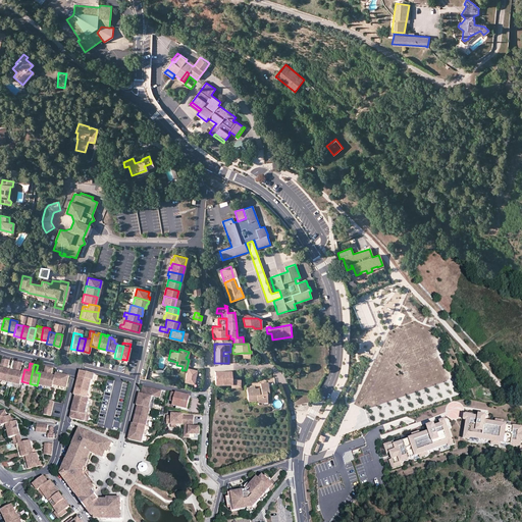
[(45,386),(49,368),(46,367),(44,374),(40,373),(37,385),(45,386)]
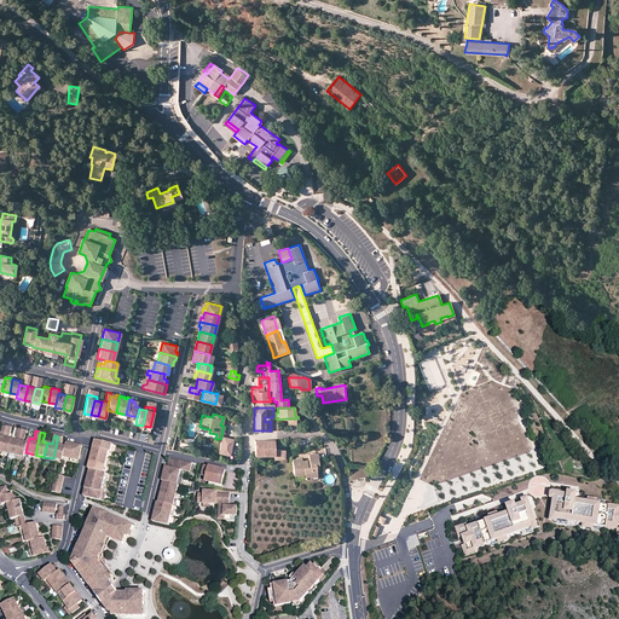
[(63,437),(58,437),(53,458),(63,461),(63,457),(65,446),(61,445),(63,437)]
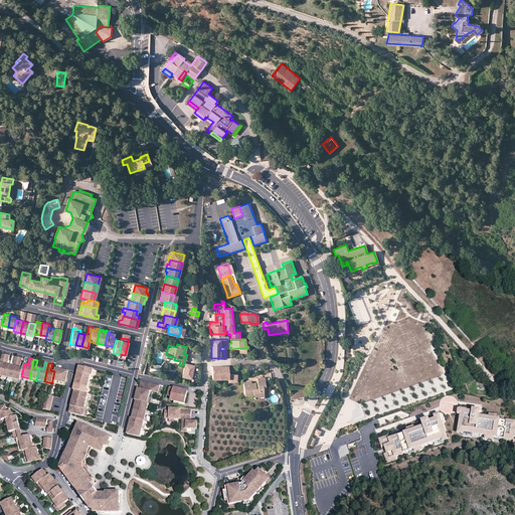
[(185,368),(183,367),(181,376),(190,379),(193,365),(186,363),(185,368)]
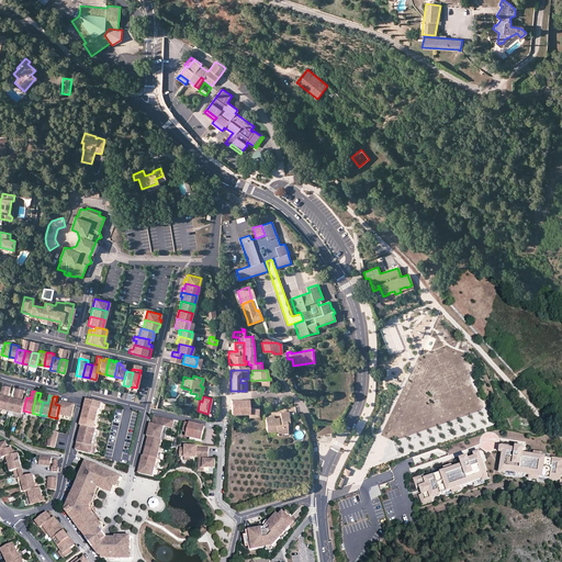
[(7,398),(4,397),(1,411),(8,412),(11,398),(7,398)]
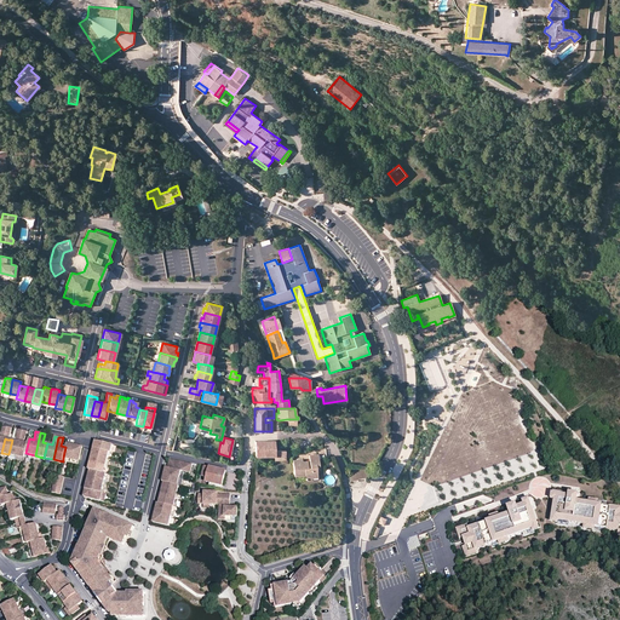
[(17,441),(12,440),(9,454),(17,457),(19,442),(17,441)]
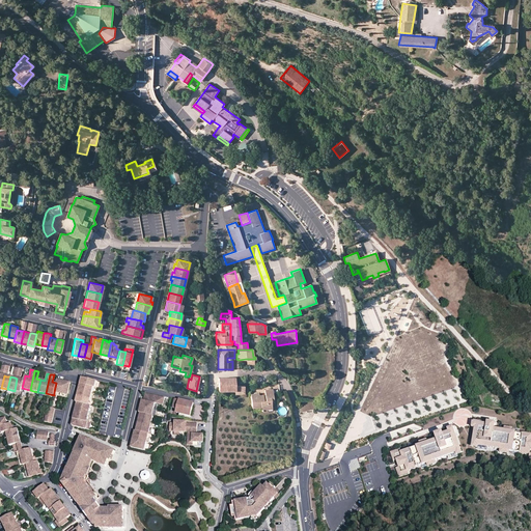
[(235,376),(218,378),(219,391),(234,390),(235,394),(244,394),(244,386),(235,386),(235,376)]
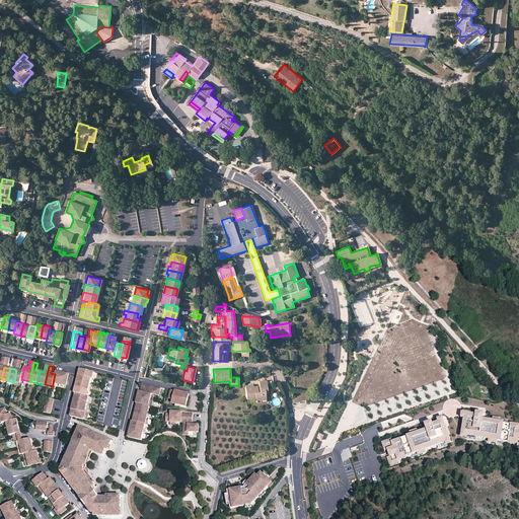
[(94,373),(80,369),(78,376),(91,379),(92,379),(94,373)]
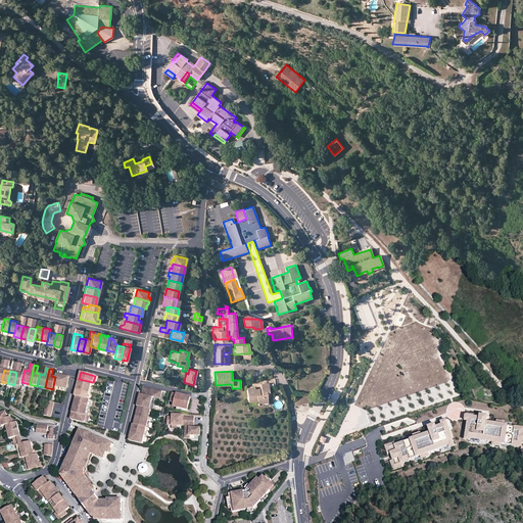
[(19,373),(16,373),(14,385),(20,386),(20,385),(21,382),(24,374),(19,373)]
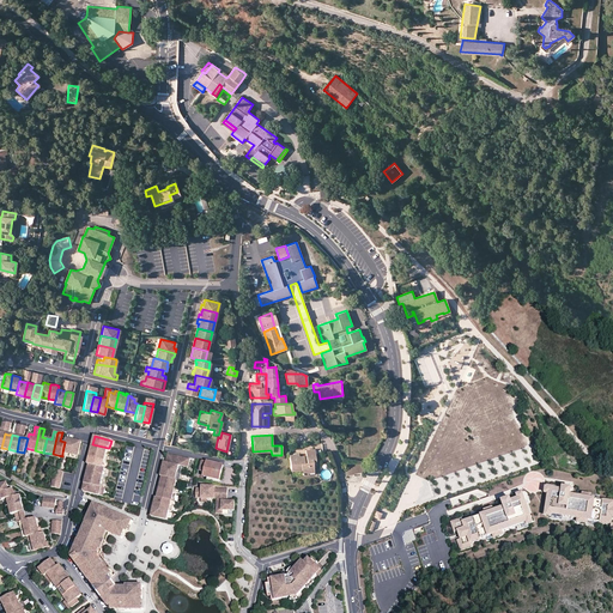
[(71,454),(73,441),(66,438),(65,442),(62,453),(71,454)]
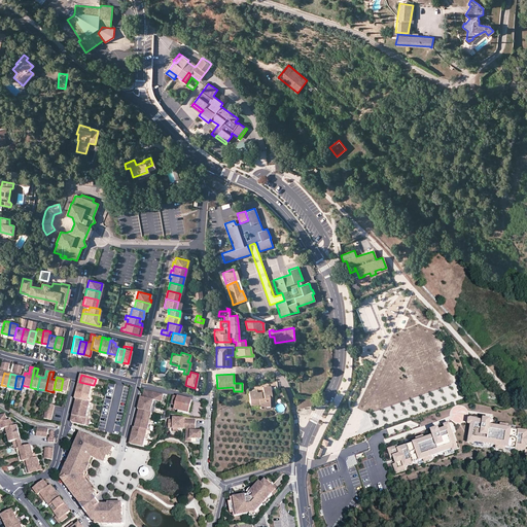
[(66,379),(63,379),(61,390),(67,392),(70,380),(66,379)]
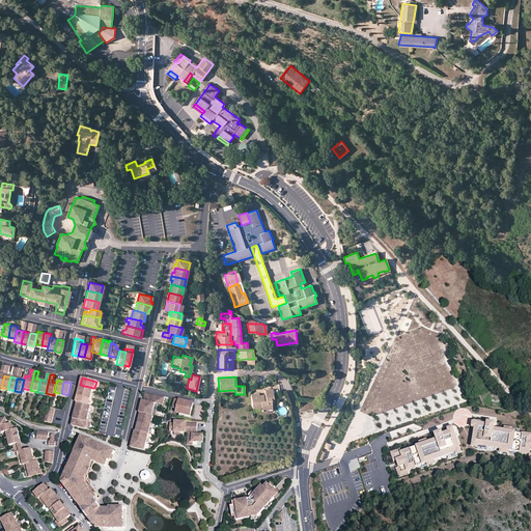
[(93,388),(80,385),(79,390),(91,393),(93,388)]
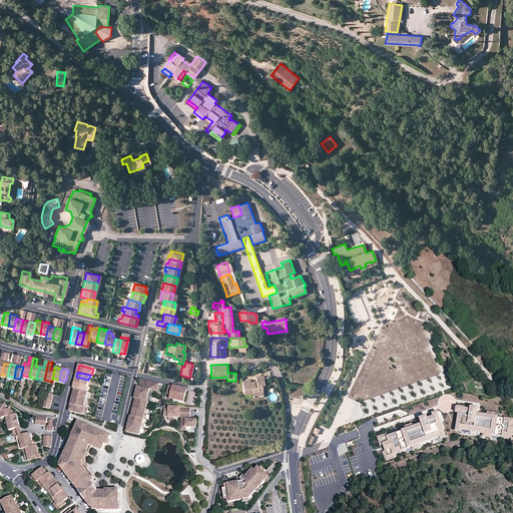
[(263,389),(265,389),(264,376),(257,376),(257,381),(250,382),(249,380),(242,380),(243,394),(252,394),(252,397),(253,397),(253,398),(258,397),(258,395),(263,395),(263,389)]
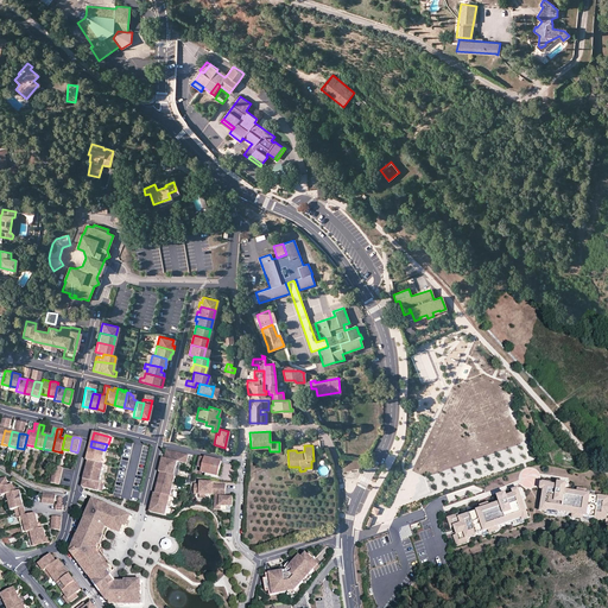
[(103,457),(105,450),(90,447),(89,454),(103,457)]
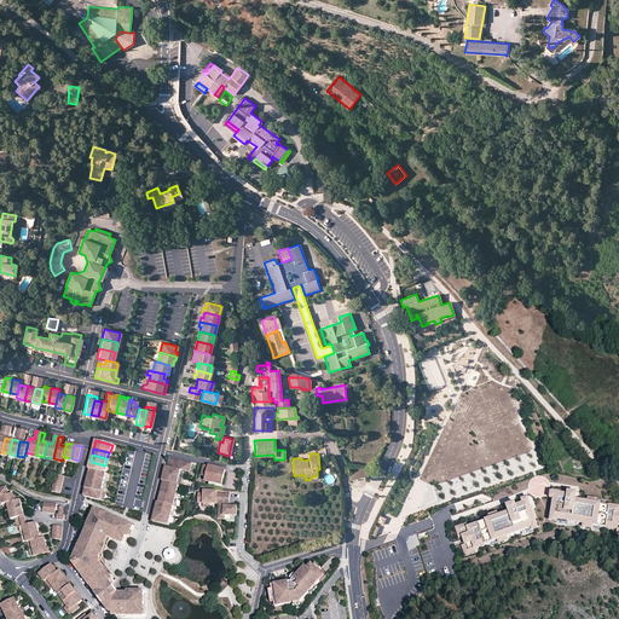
[(103,473),(105,466),(91,462),(88,469),(90,470),(103,473)]
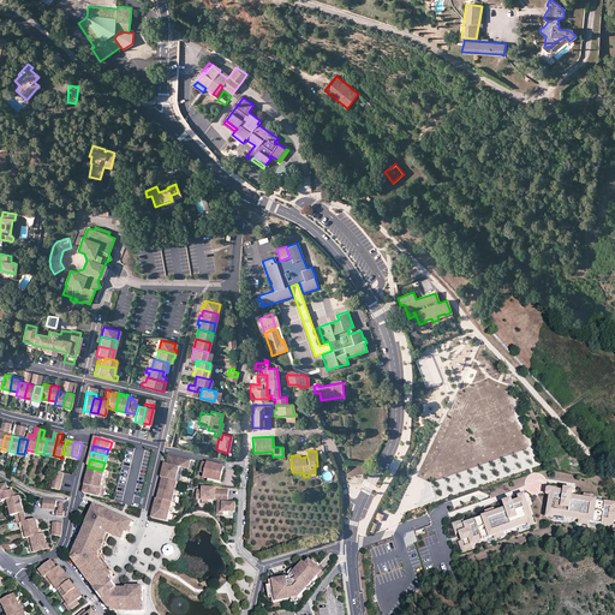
[(204,479),(221,483),(225,469),(203,463),(201,472),(207,473),(204,479)]
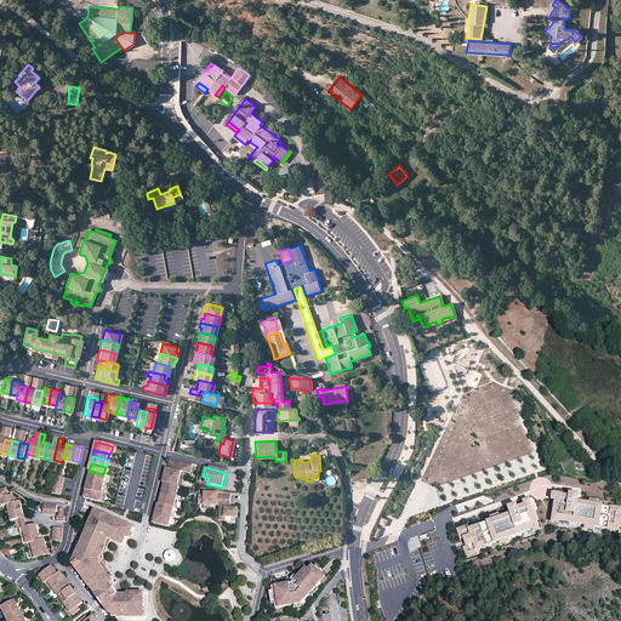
[(177,472),(172,471),(167,469),(166,468),(165,476),(180,479),(181,472),(177,472)]
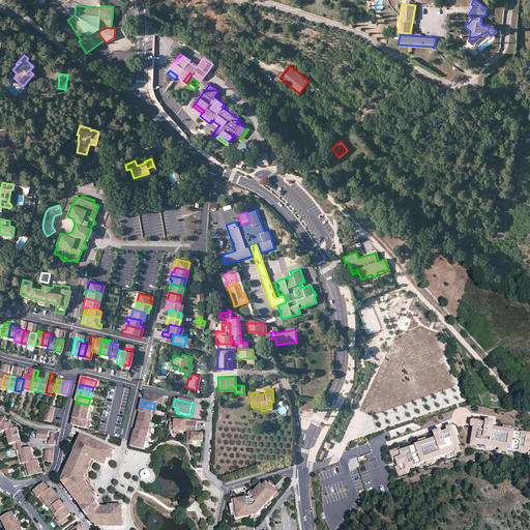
[(88,405),(77,403),(76,411),(89,414),(90,406),(88,405)]
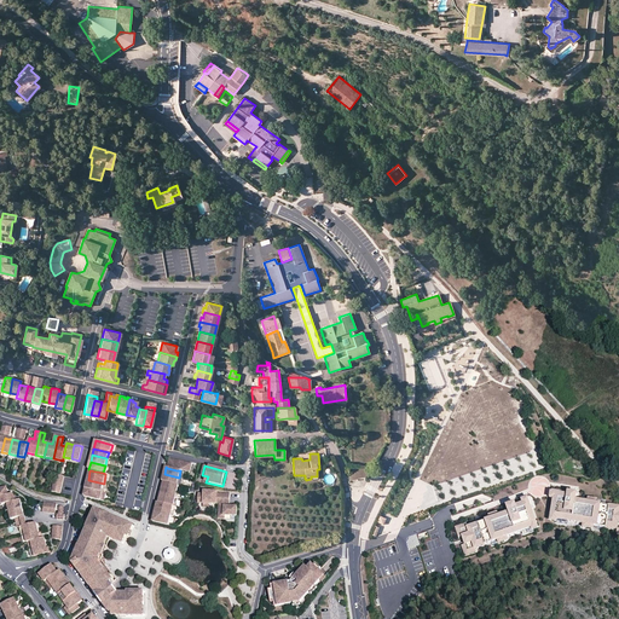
[(177,485),(179,478),(165,474),(163,478),(162,481),(163,481),(177,485)]
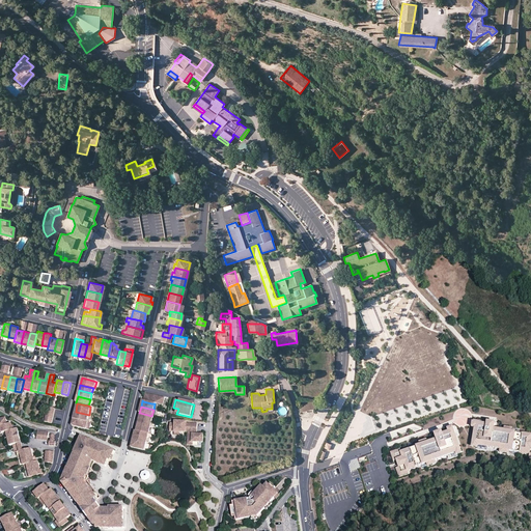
[(89,415),(76,412),(74,419),(87,422),(89,415)]
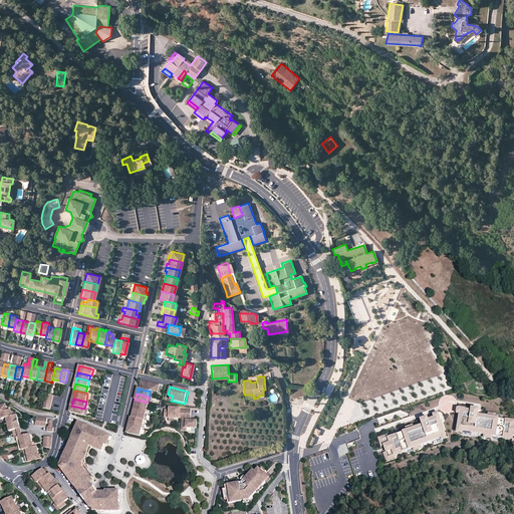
[(147,403),(136,400),(135,406),(149,410),(150,404),(147,403)]
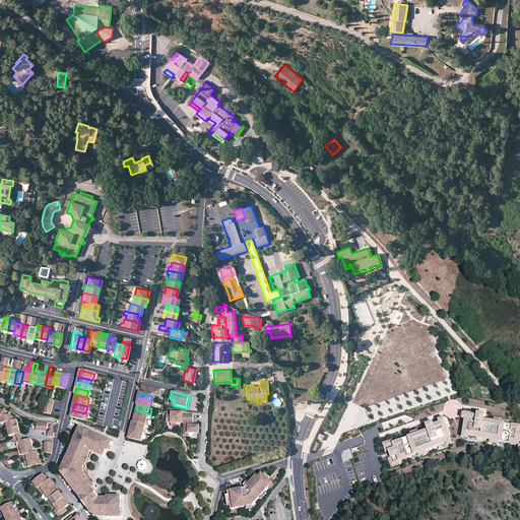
[(85,413),(72,410),(70,417),(84,420),(86,414),(85,413)]
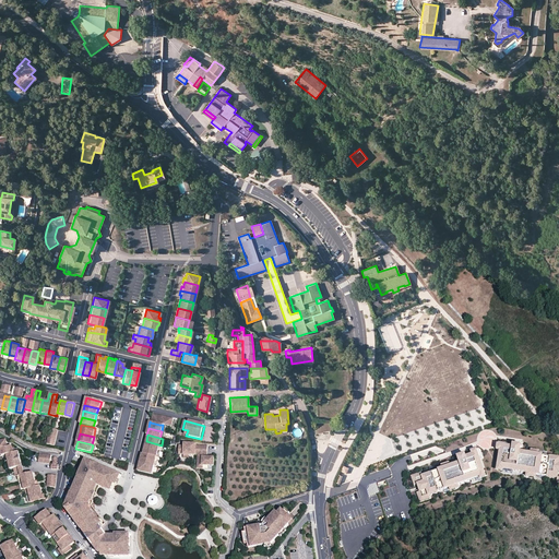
[(162,445),(146,441),(145,448),(161,451),(162,445)]
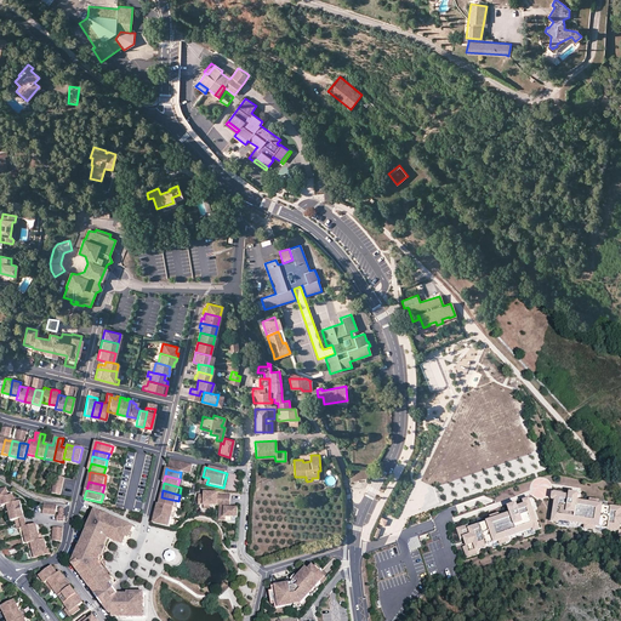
[(620,507),(598,505),(590,503),(579,501),(580,494),(579,493),(573,491),(571,493),(570,497),(563,496),(557,495),(557,501),(553,520),(586,525),(594,527),(619,530),(620,530),(620,507)]
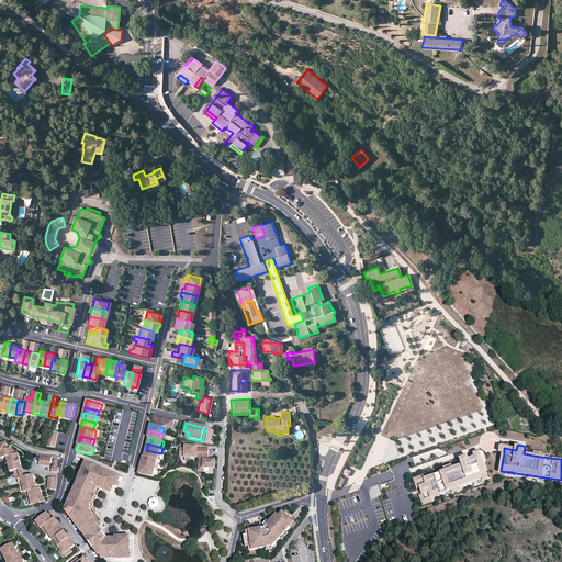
[(197,452),(209,453),(209,449),(197,448),(197,447),(184,446),(184,448),(180,448),(179,457),(184,457),(190,458),(197,458),(197,457),(197,452)]
